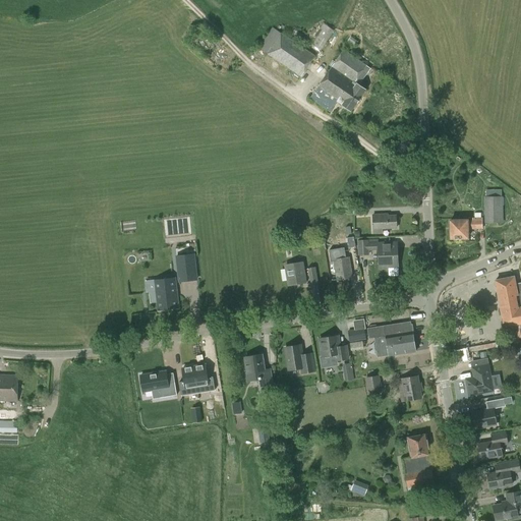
[(322,50),(334,31),(323,24),(320,29),(322,30),(312,45),(322,50)]
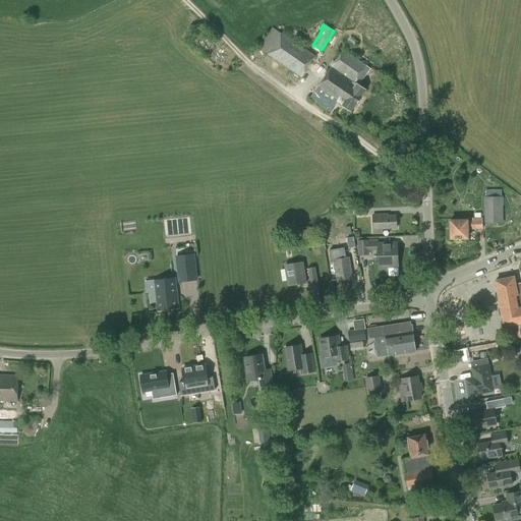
[(266,54),(280,63),(300,77),(315,56),(273,27),(258,48),(266,54)]
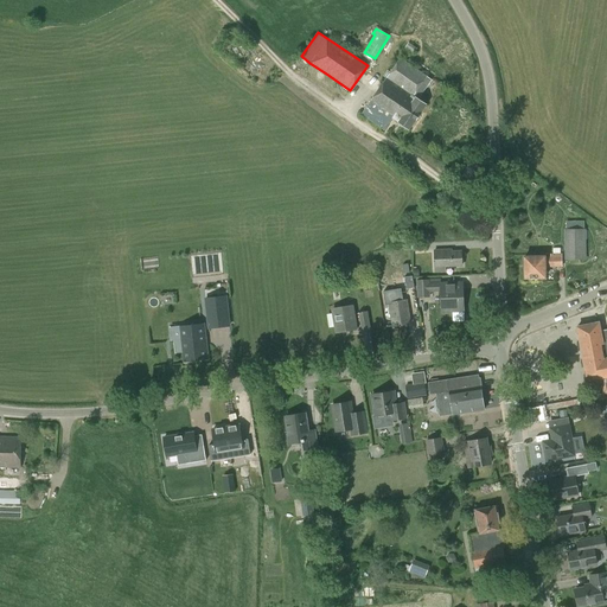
[(419,100),(425,91),(420,88),(427,76),(401,58),(362,115),(384,131),(393,117),(400,122),(398,122),(409,131),(427,104),(419,100)]
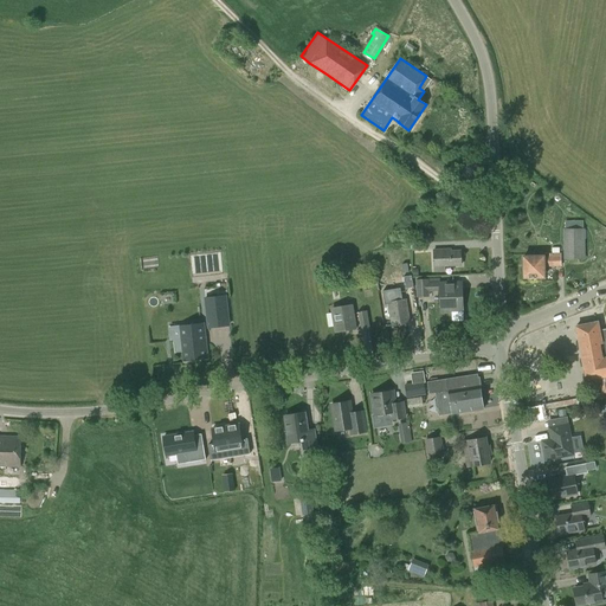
[(585,259),(585,229),(563,230),(563,259),(585,259)]
